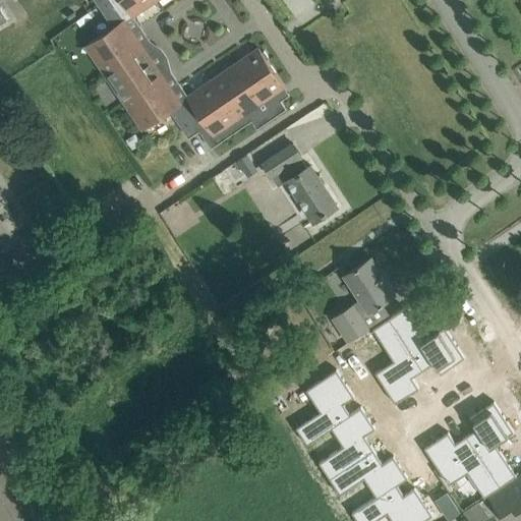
[(96,0),(113,25),(87,44),(143,128),(171,110),(189,136),(199,129),(212,147),(252,119),(257,127),(287,108),(276,92),(286,84),(268,59),(270,57),(265,50),(263,51),(259,47),(181,101),(125,19),(154,0),(96,0)]
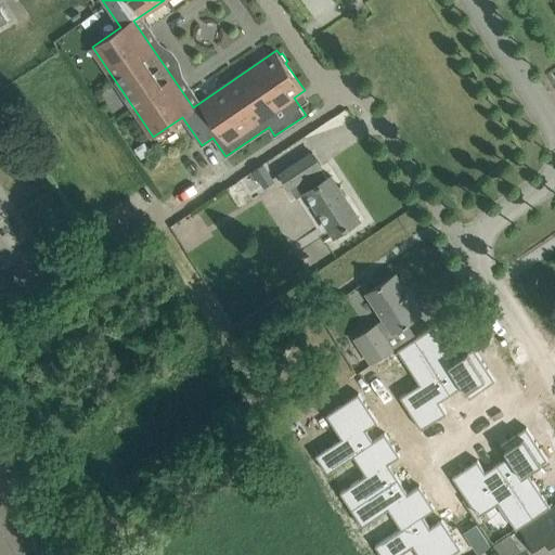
[(300,180),(335,233),(359,218),(332,175),(327,178),(320,167),(322,166),(313,152),(281,172),(289,186),(300,180)]
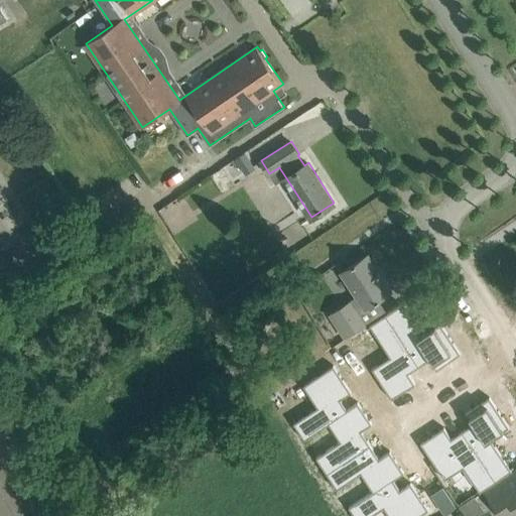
[(245,152),(232,156),(238,174),(251,169),(245,152)]
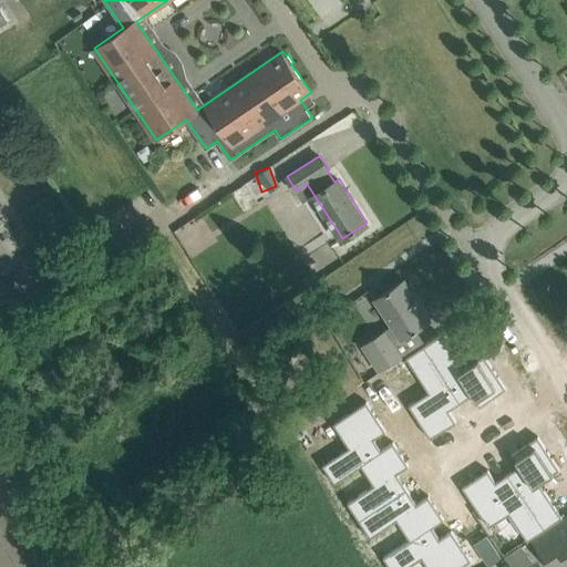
[(361,347),(379,373),(403,357),(395,346),(432,321),(405,280),(374,301),(392,327),(361,347)]
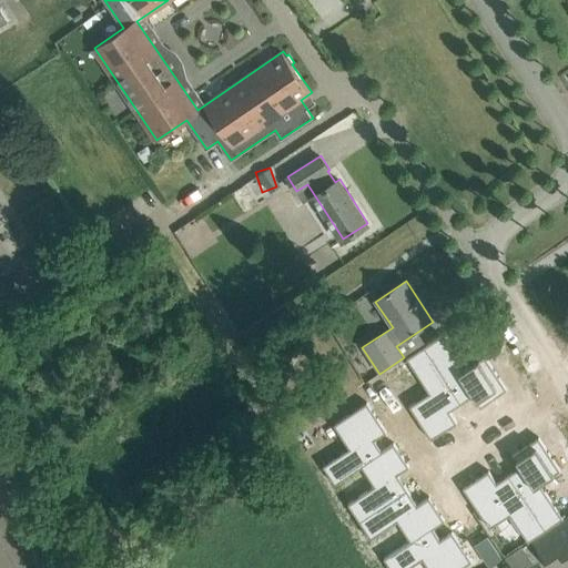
[(465,368),(443,334),(425,345),(462,402),(474,394),(482,406),(507,388),(485,355),(465,368)]
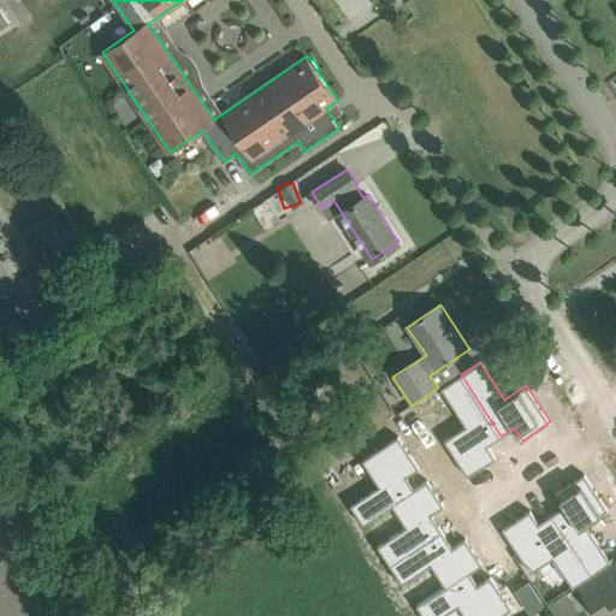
[(487,444),(501,436),(461,374),(442,388),(466,425),(444,439),(468,475),(496,457),(487,444)]
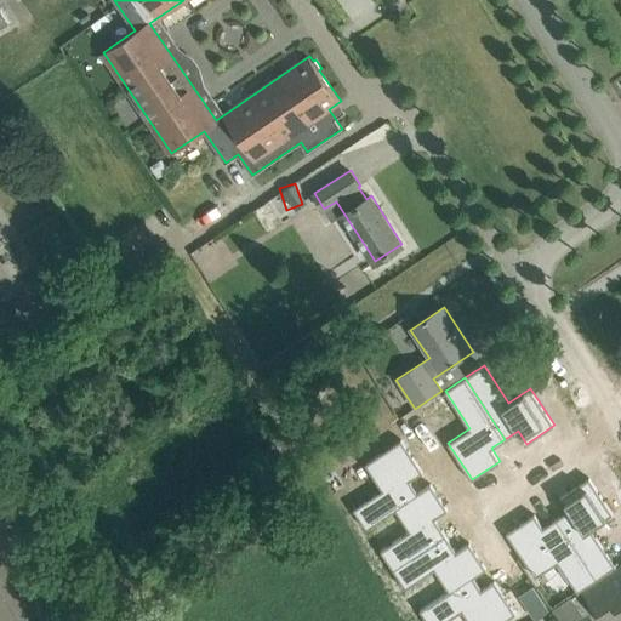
[(382,489),(353,508),(366,529),(396,510),(396,508),(419,493),(419,491),(410,480),(423,472),(402,439),(365,463),(382,489)]
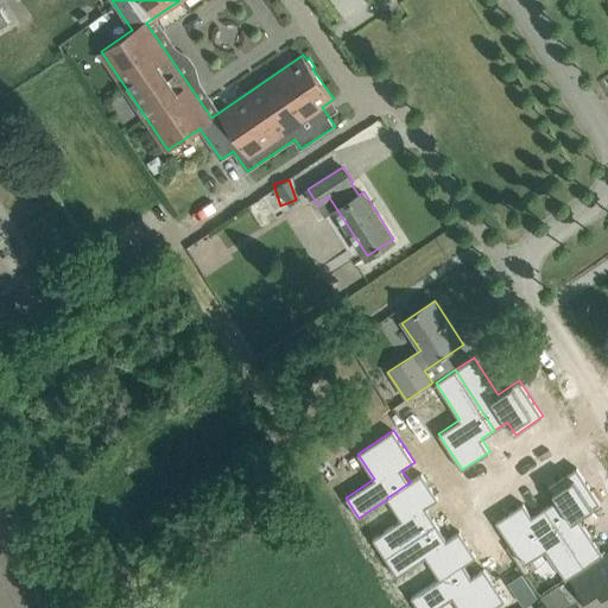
[(557,499),(545,507),(584,567),(603,555),(580,518),(601,504),(577,467),(549,486),(557,499)]
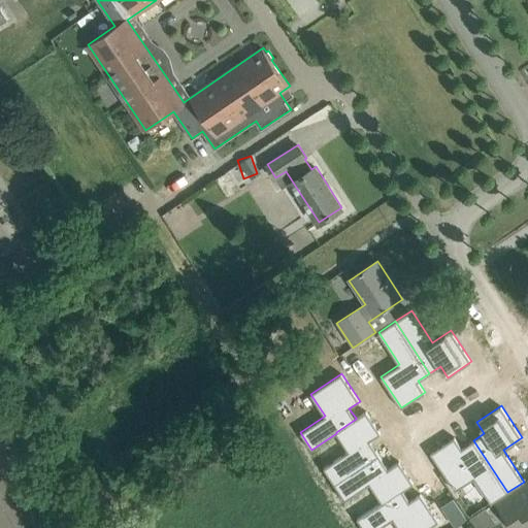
[(324,467),(334,484),(380,454),(370,440),(381,433),(366,410),(356,418),(356,419),(336,432),(336,433),(349,451),(324,467)]
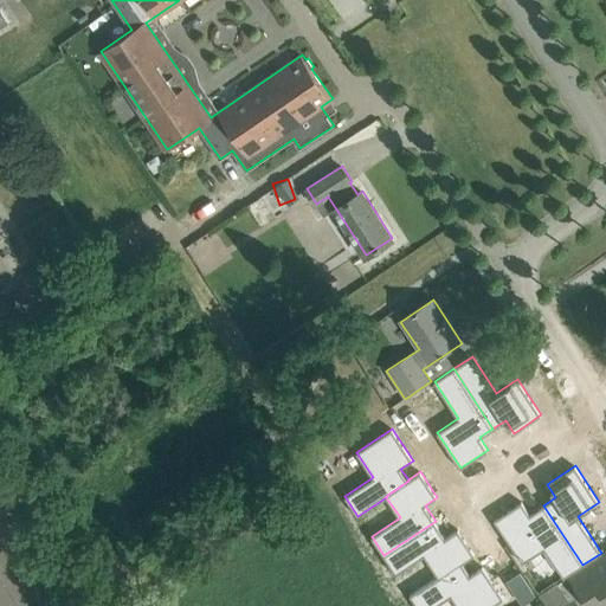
[(563,578),(582,565),(543,505),(530,514),(522,501),(495,520),(517,555),(540,541),(563,578)]
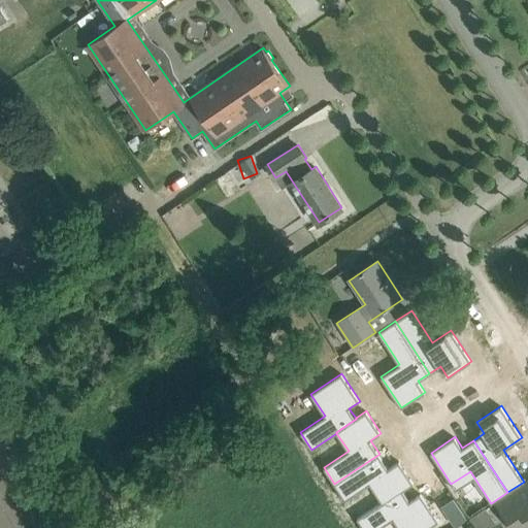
[(380,454),(334,484),(345,500),(370,484),(382,501),(383,502),(402,489),(403,490),(414,483),(399,461),(389,468),(380,454)]
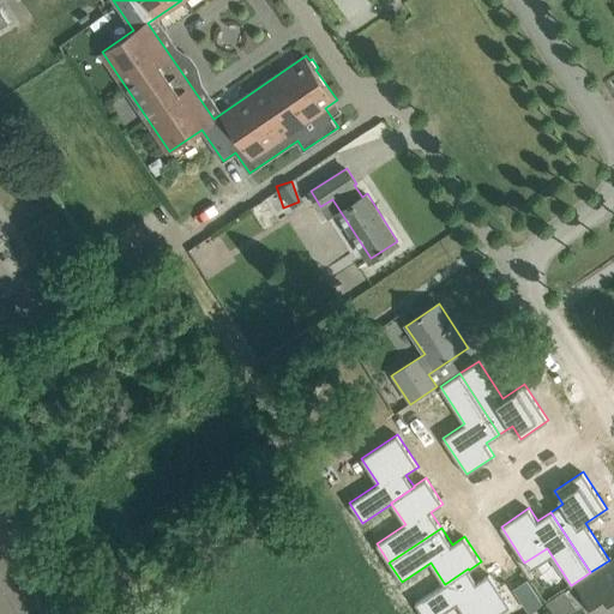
[(578,582),(599,613),(613,613),(613,577),(611,579),(603,567),(609,564),(608,561),(578,582)]
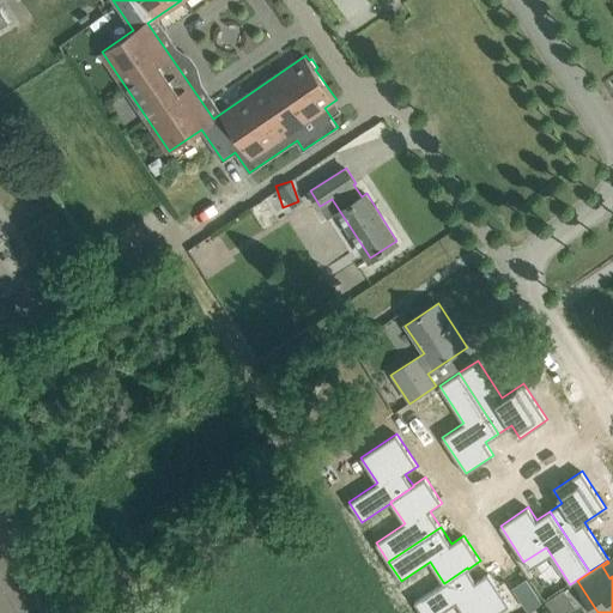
[(463,612),(496,612),(509,605),(489,572),(475,581),(468,569),(467,568),(444,583),(443,582),(414,601),(422,612),(439,612),(456,602),(463,612)]
